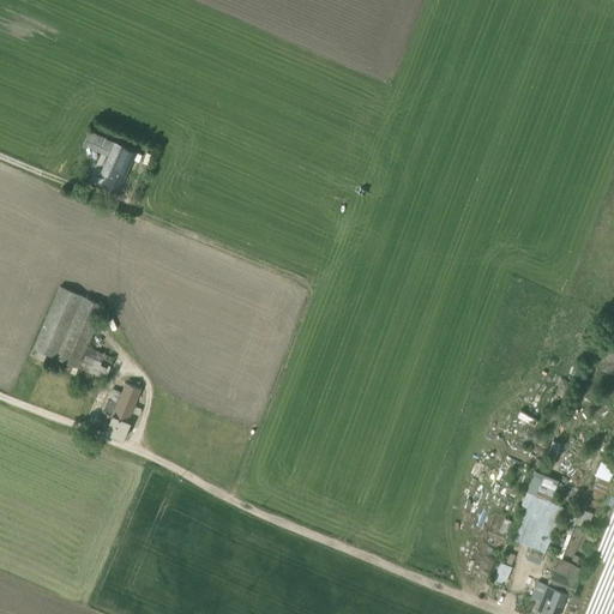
[(137,152),(89,131),(83,145),(107,156),(98,173),(106,176),(102,186),(118,193),(137,152)]
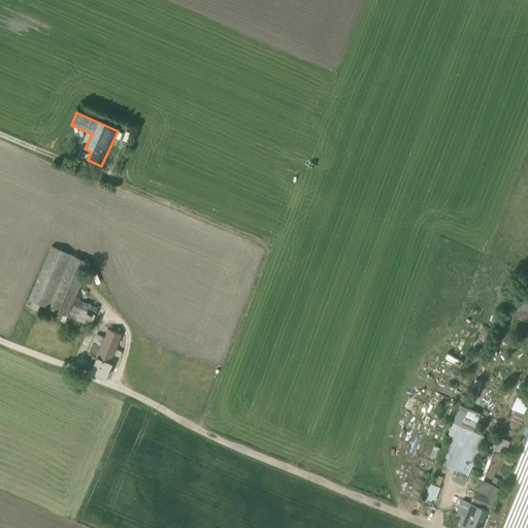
[(52,245),(28,300),(88,327),(97,307),(76,298),(85,278),(92,261),(52,245)]
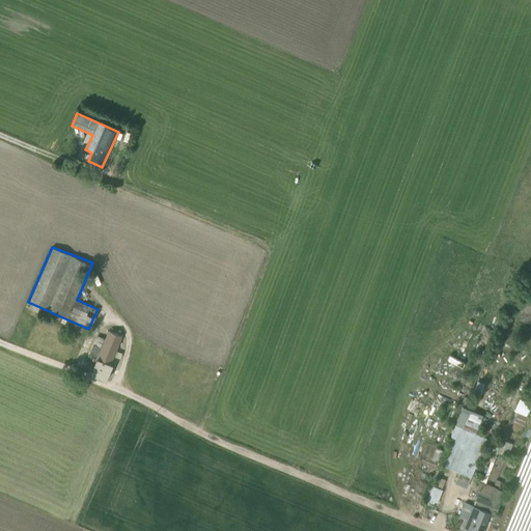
[(110,365),(122,335),(109,330),(105,341),(95,337),(88,356),(89,357),(84,371),(106,380),(112,366),(110,365)]
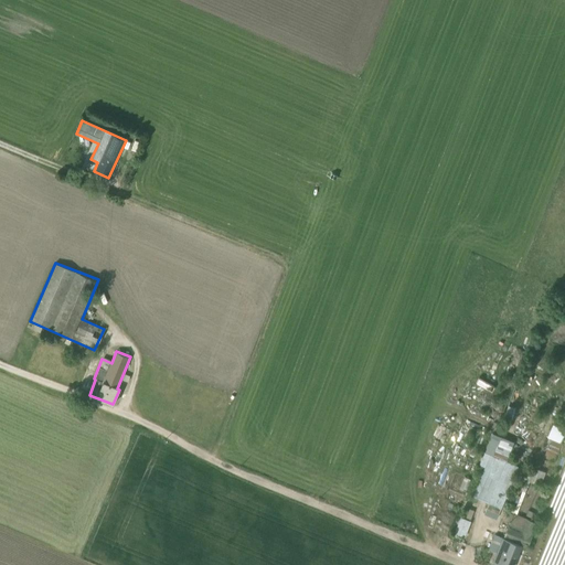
[(504,438),(492,433),(487,445),(499,450),(504,438)]
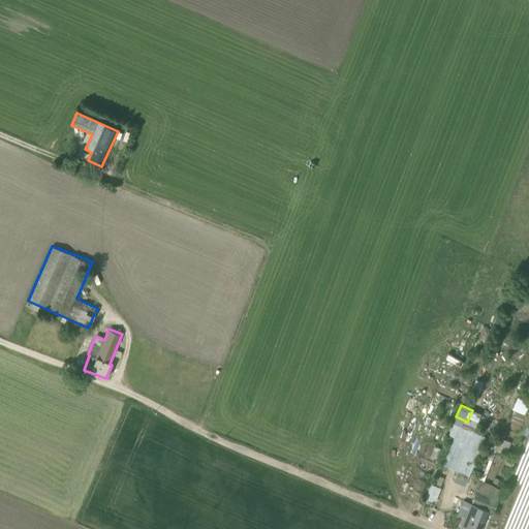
[(519,433),(526,413),(517,409),(508,429),(519,433)]
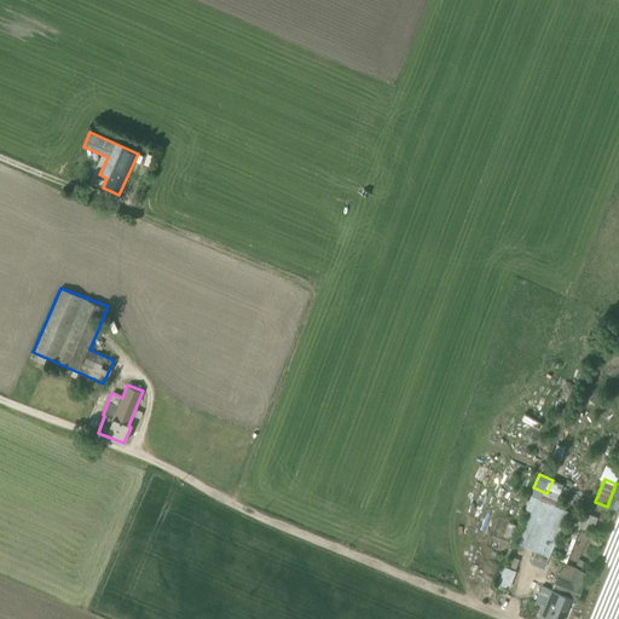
[(549,555),(567,510),(553,504),(551,509),(533,502),(516,542),(549,555)]
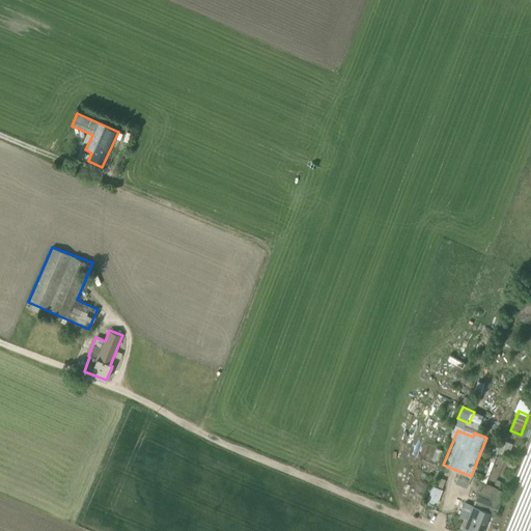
[(511,444),(500,439),(495,451),(507,455),(511,444)]
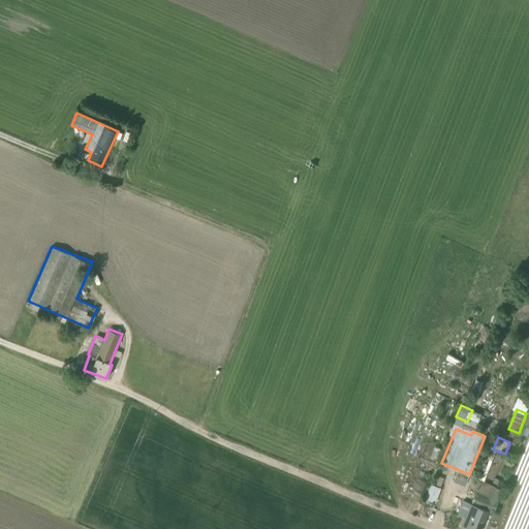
[(493,512),(503,490),(496,487),(499,479),(494,477),(491,485),(480,480),(462,525),(470,528),(480,528),(489,510),(493,512)]
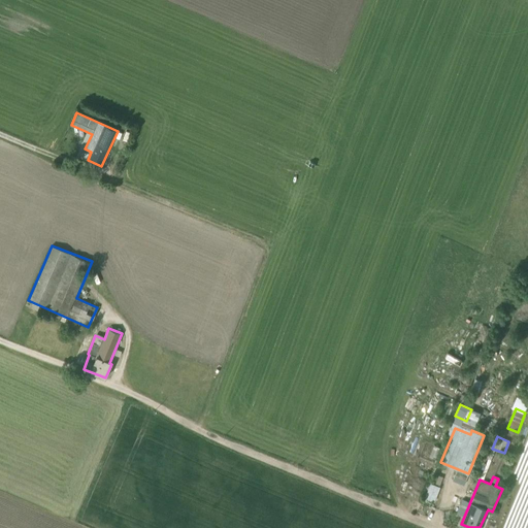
[(439,487),(429,483),(423,496),(433,501),(439,487)]
